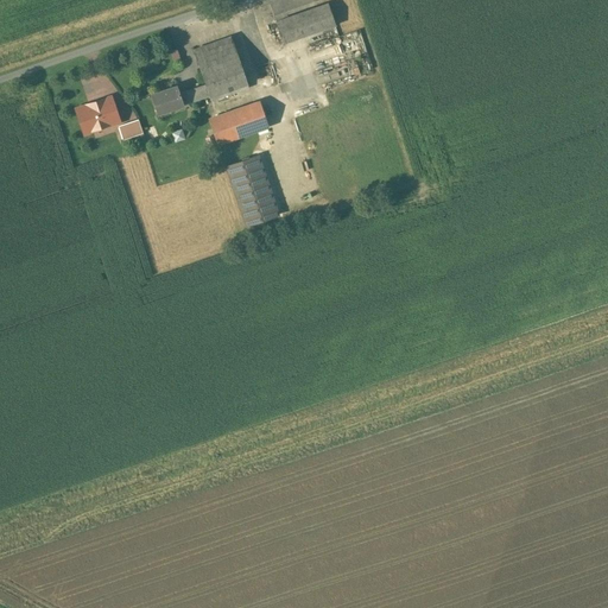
[(327,2),(276,20),(284,45),(335,26),(327,2)]
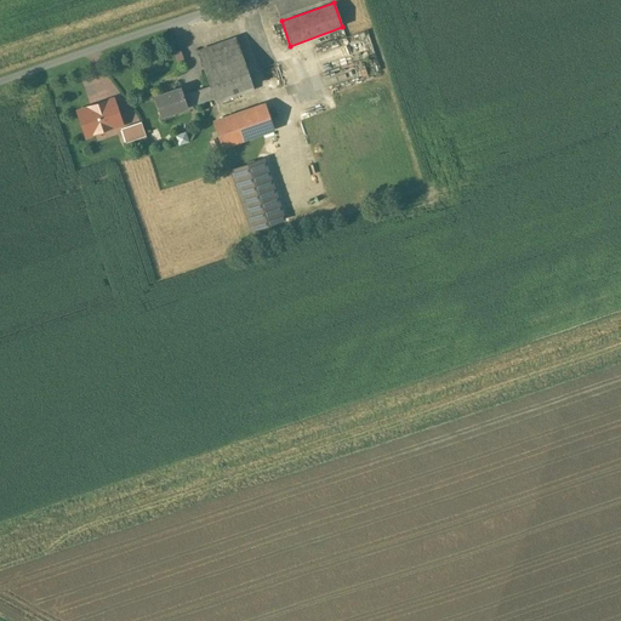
[(209,86),(214,98),(215,102),(254,89),(234,36),(195,51),(209,86)]
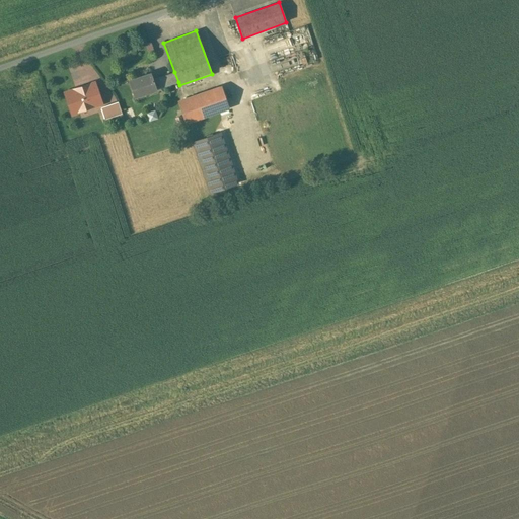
[(153,40),(147,43),(151,52),(157,50),(153,40)]
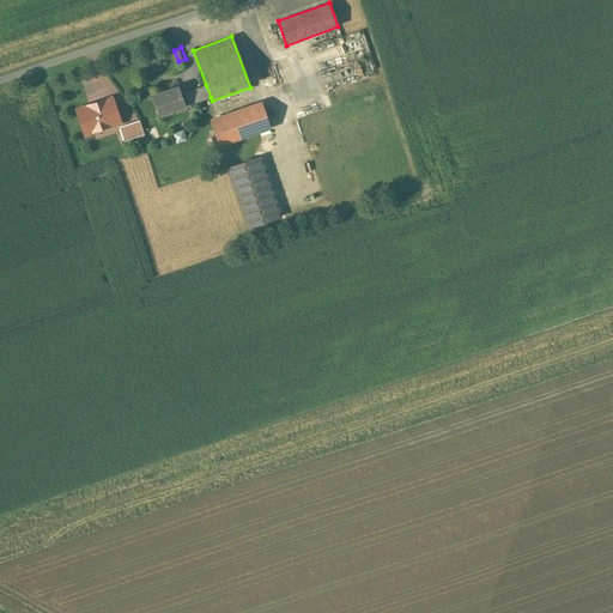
[(211,97),(206,85),(181,93),(184,105),(211,97)]
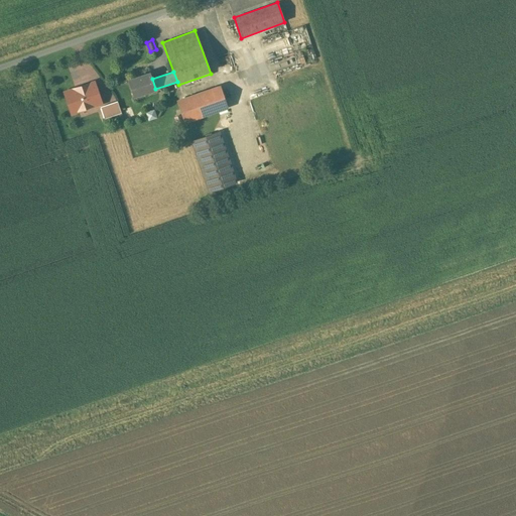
[(155,89),(152,79),(149,74),(128,80),(133,96),(155,89)]
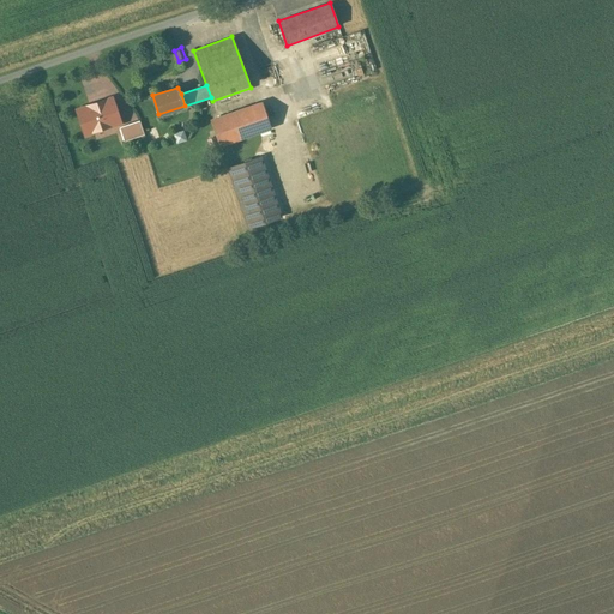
[(122,124),(112,97),(76,110),(85,136),(122,124)]
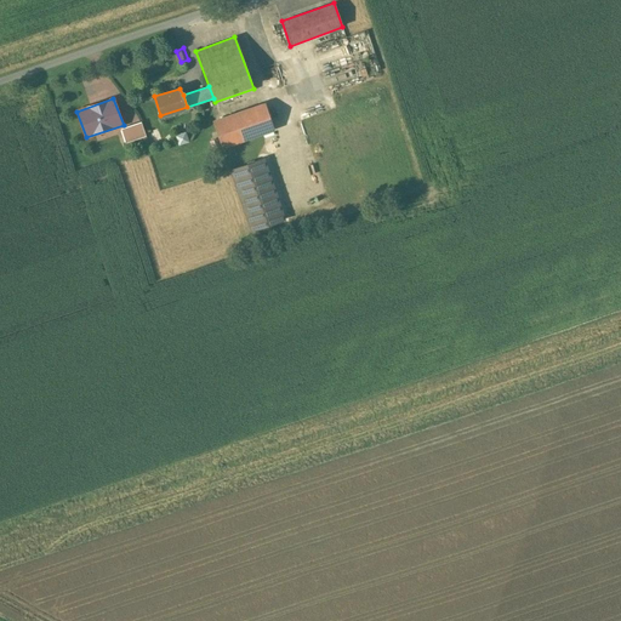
[(351,192),(323,112),(274,129),(266,103),(212,121),(221,147),(268,131),(296,211),(351,192)]
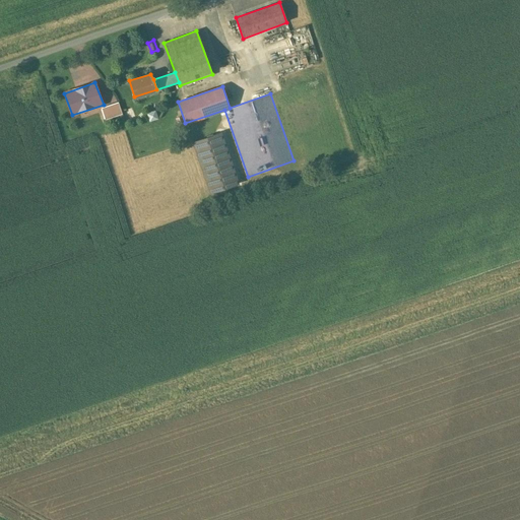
[(109,118),(125,112),(121,101),(105,106),(109,118)]
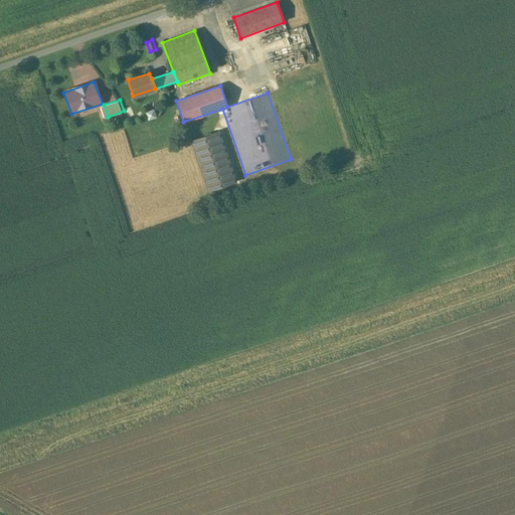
[(151,119),(159,116),(157,108),(148,111),(151,119)]
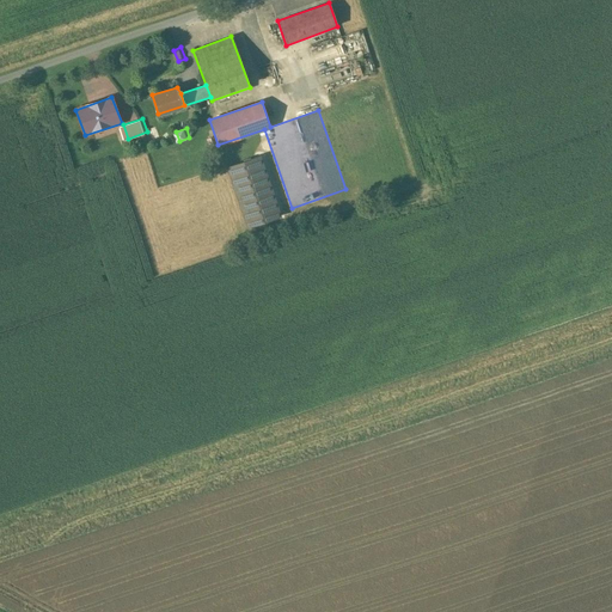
[(281,218),(259,157),(227,167),(248,228),(281,218)]
